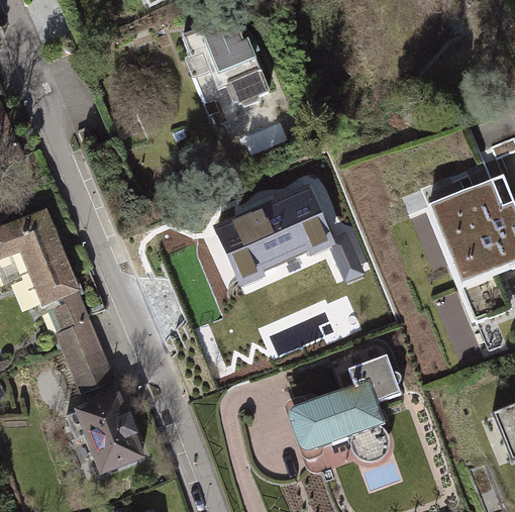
[(235,20),(183,43),(219,125),(272,102),(235,20)]
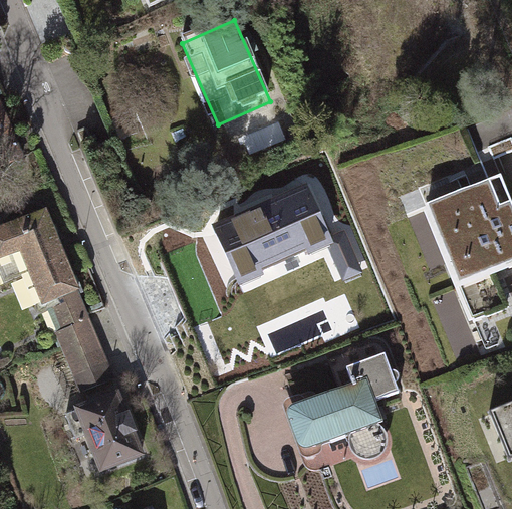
[(511,202),(499,172),(420,204),(453,282),(511,256),(511,202)]
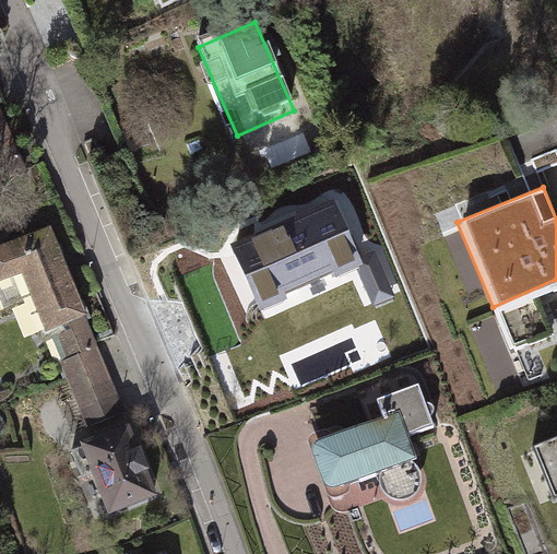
[(332,195),(229,239),(258,305),(285,293),(283,287),(331,266),(334,272),(355,262),(371,301),(393,292),(374,247),(358,254),(332,195)]
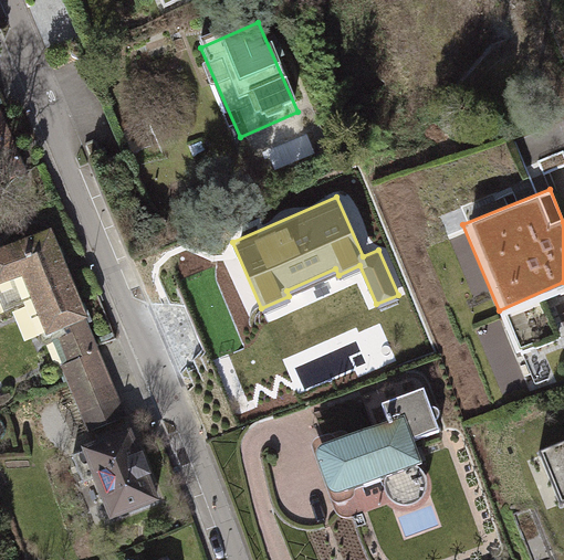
[(47,221),(0,239),(0,275),(20,268),(44,329),(68,320),(70,327),(55,333),(64,354),(95,341),(47,221)]
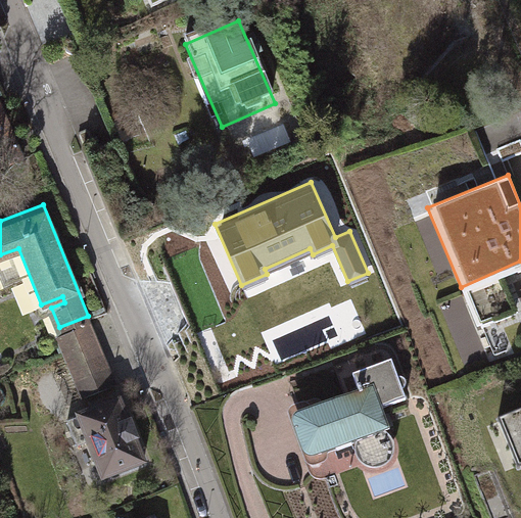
[(82,395),(65,403),(98,481),(156,458),(124,380),(115,383),(89,318),(55,332),(82,395)]
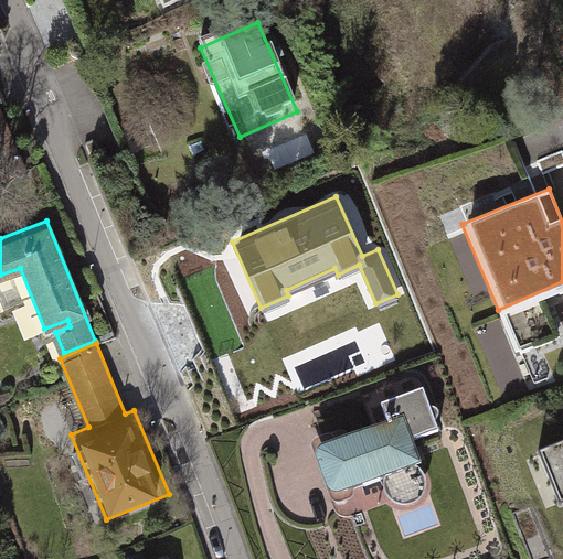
[(385,425),(309,453),(328,502),(421,466),(412,444),(437,436),(420,389),(378,406),(385,425)]
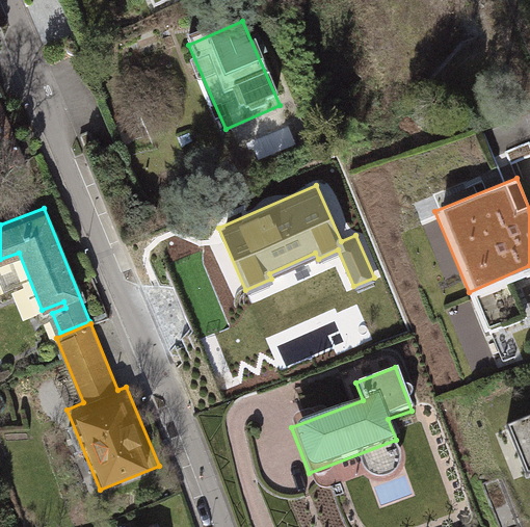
[(529,393),(497,406),(529,488),(529,393)]
